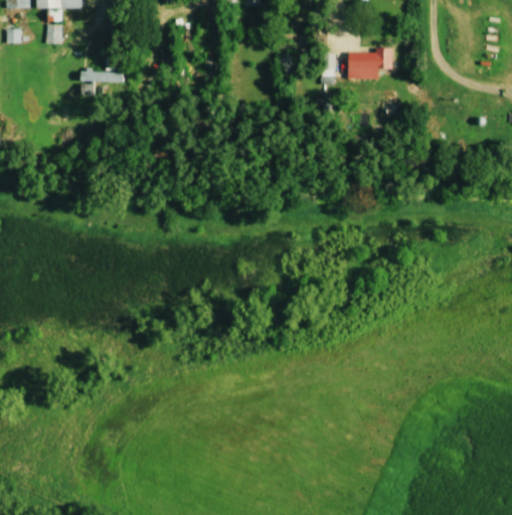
[(37,0),(38,8),(82,7),(81,0),(37,0)]
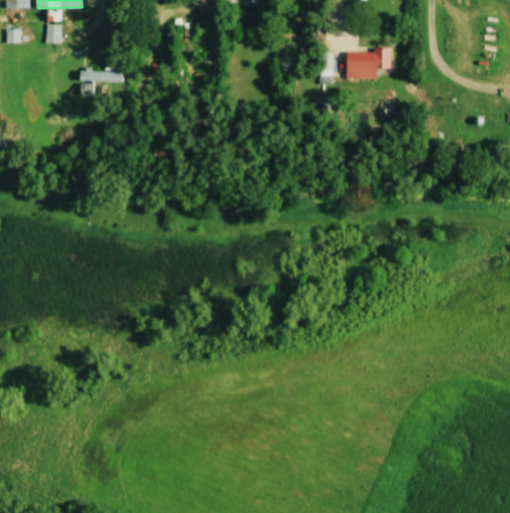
[(392,47),(374,46),(374,51),(347,51),(347,78),(377,79),(378,69),(391,69),(392,47)]
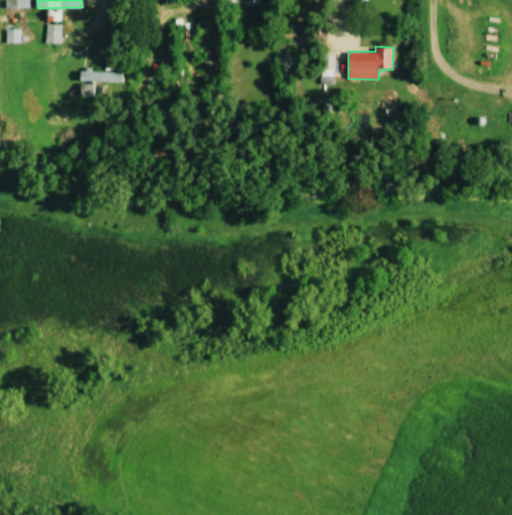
[(176,50),(160,52),(164,72),(179,69),(176,50)]
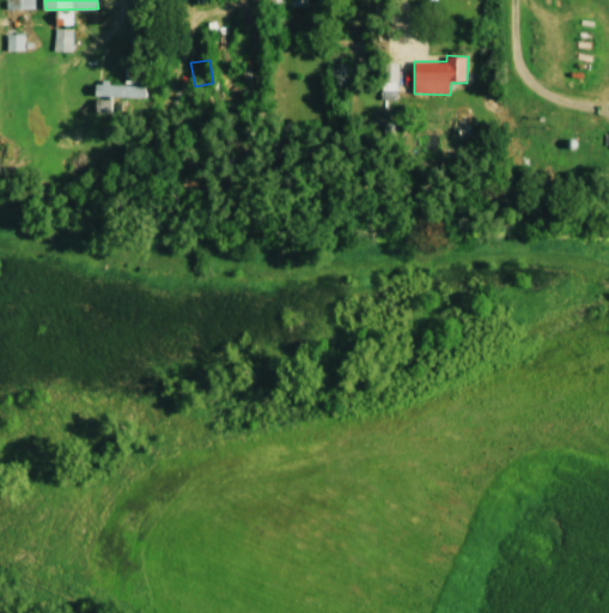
[(400,64),(384,64),(384,84),(400,84),(400,64)]
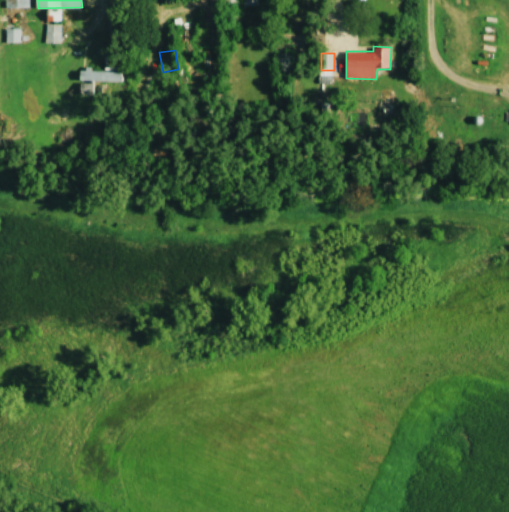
[(277,71),(290,71),(290,54),(277,54),(277,71)]
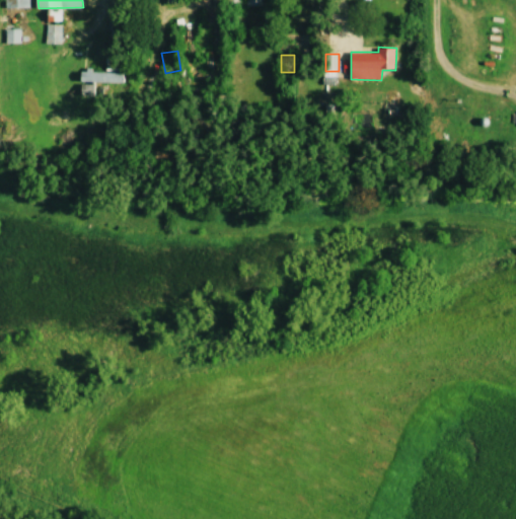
[(107,69),(123,69),(123,58),(107,58),(107,69)]
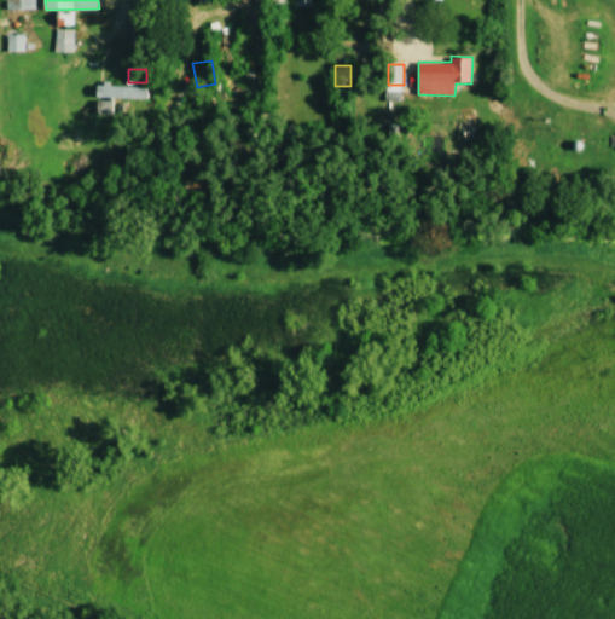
[(97,113),(110,113),(111,98),(148,99),(148,86),(97,85),(97,113)]
